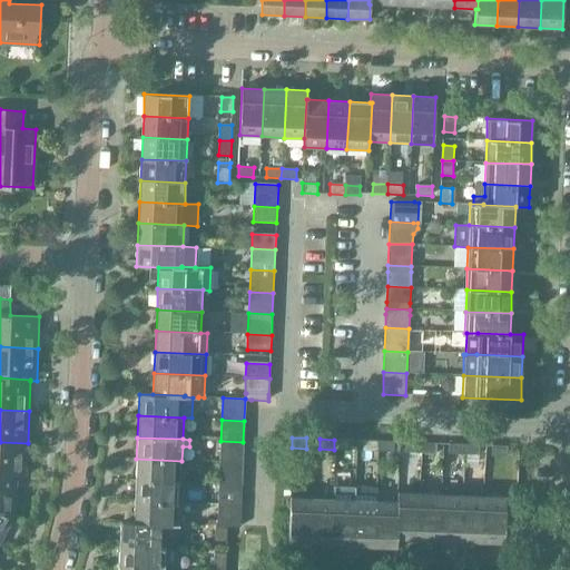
[(334,440),(334,450),(350,451),(350,440),(334,440)]
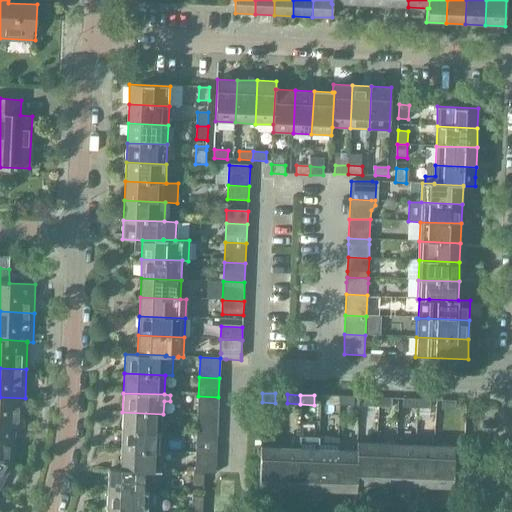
[(198,396),(197,415),(218,416),(218,397),(198,396)]
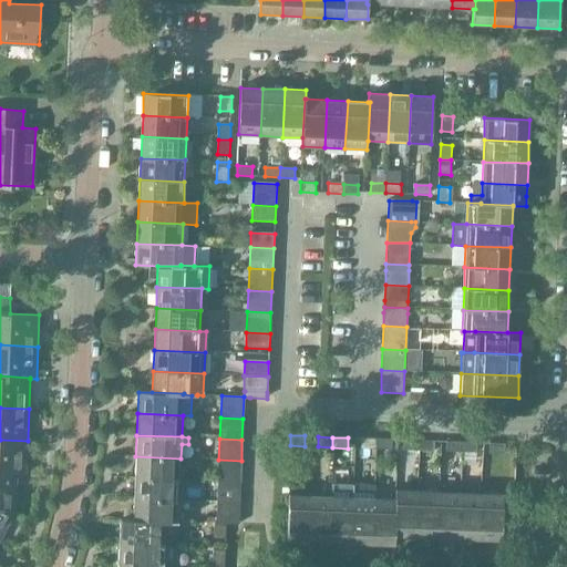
[(360,449),(374,450),(375,439),(360,439),(360,449)]
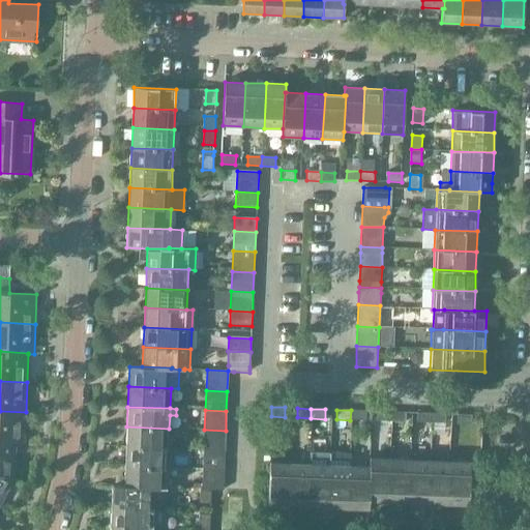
[(351,410),(350,420),(364,420),(364,411),(351,410)]
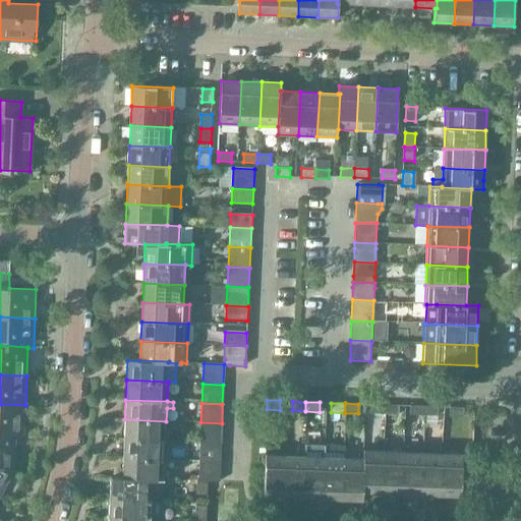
[(0,432),(16,433),(16,435),(24,435),(25,405),(0,404),(0,432)]
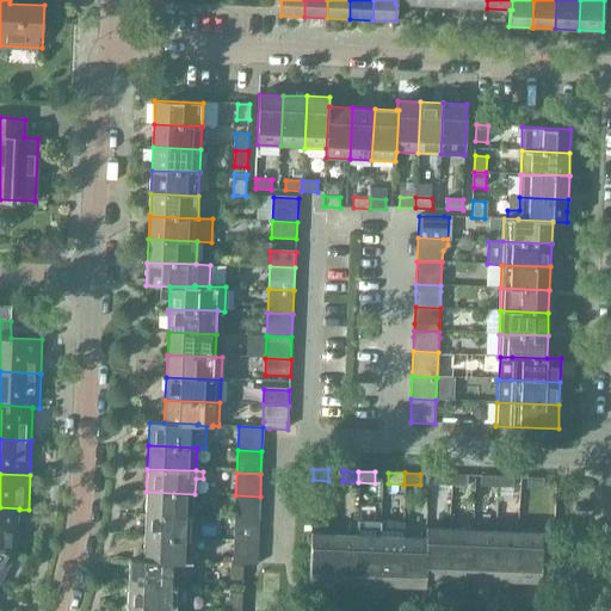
[(433,486),(450,486),(450,475),(433,474),(433,486)]
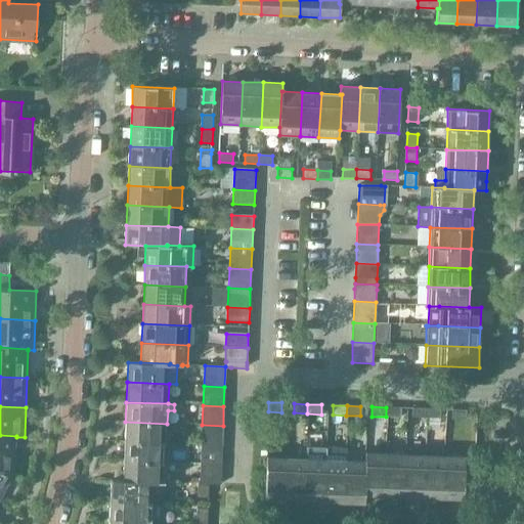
[(386,407),(386,417),(400,418),(400,408),(386,407)]
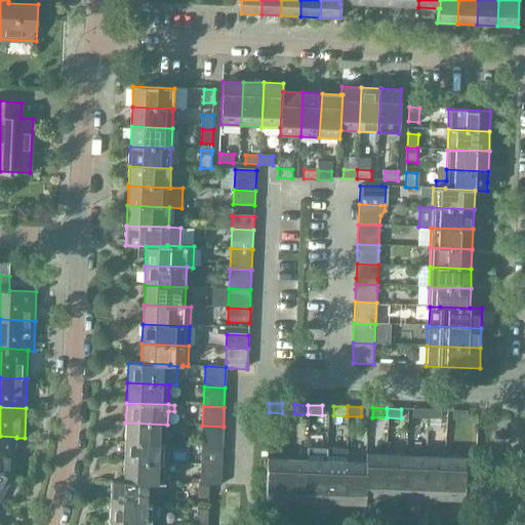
[(412,418),(426,419),(427,410),(412,409),(412,418)]
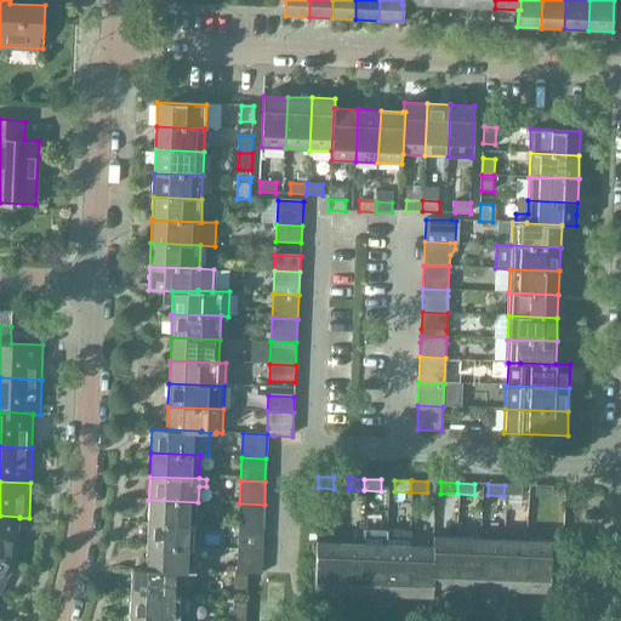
[(505,485),(503,496),(520,496),(520,485),(505,485)]
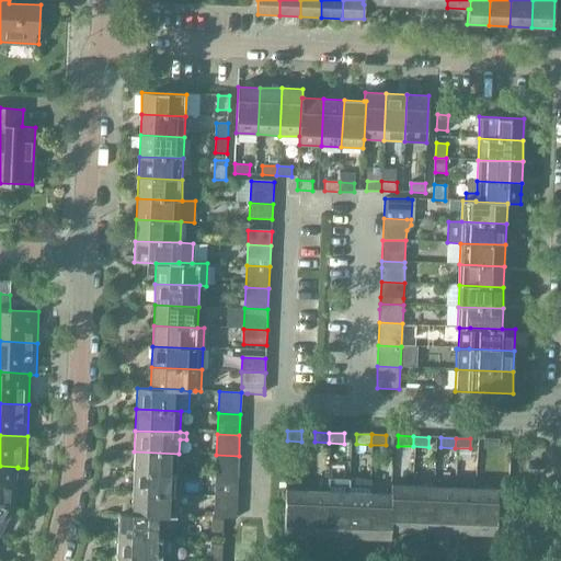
[(499,439),(483,439),(483,449),(499,449),(499,439)]
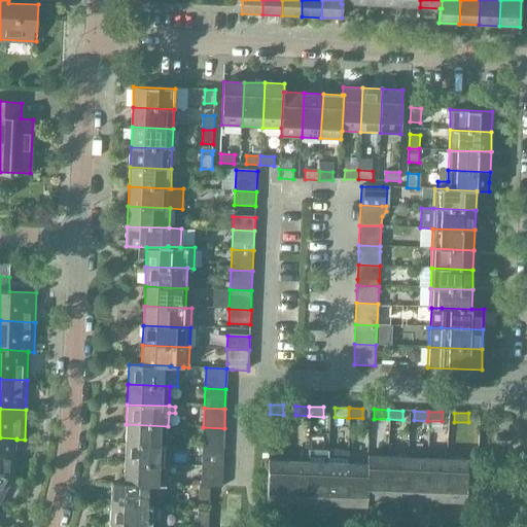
[(270,414),(270,424),(283,425),(283,415),(270,414)]
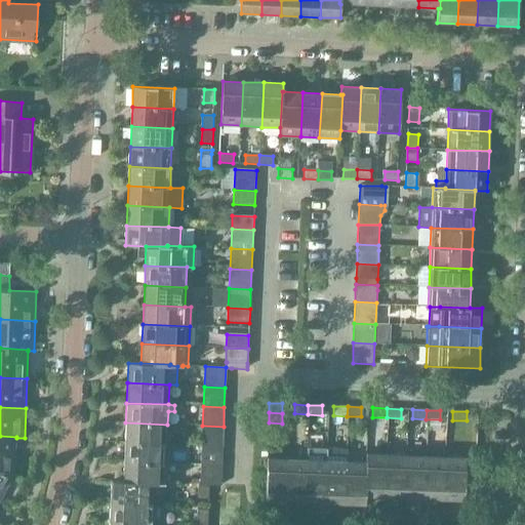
[(125,422),(125,442),(172,444),(172,436),(167,436),(167,425),(125,422)]
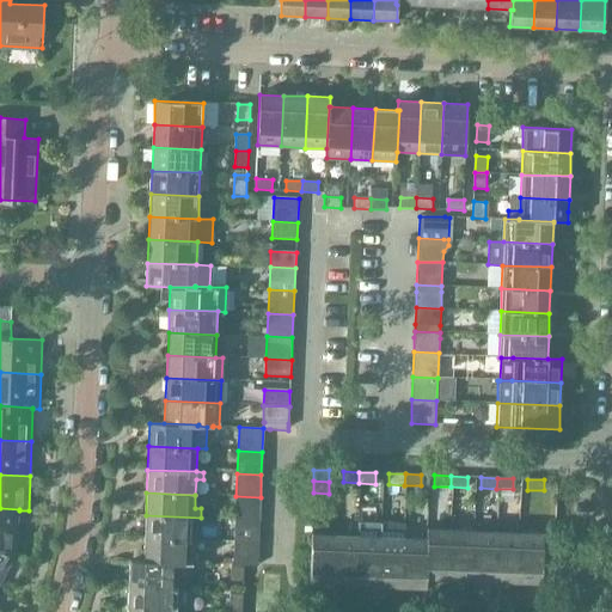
[(236,496),(234,520),(259,521),(261,497),(236,496)]
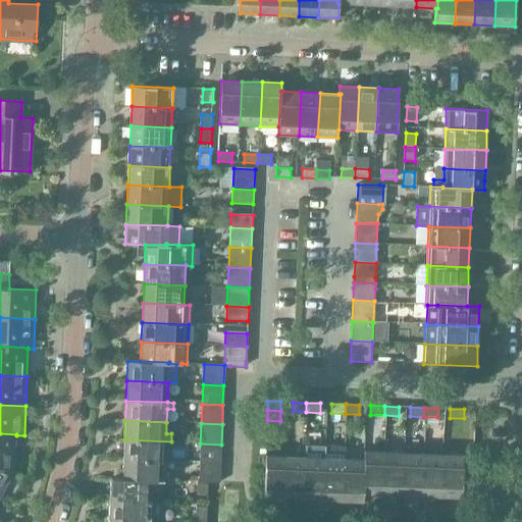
[(0,468),(14,472),(16,435),(16,434),(0,433),(0,468)]
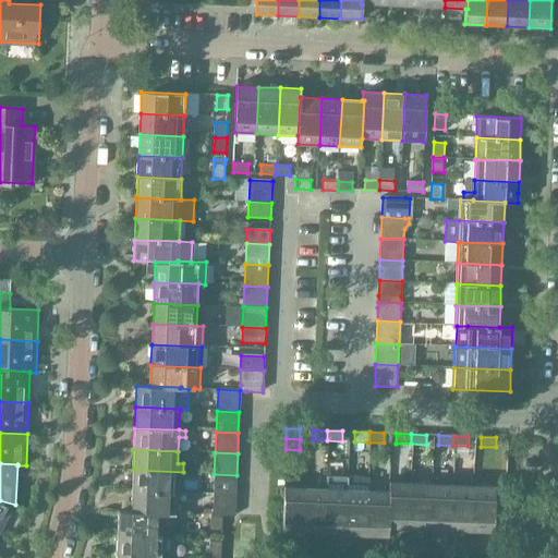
[(133,470),(132,492),(177,493),(177,480),(182,480),(183,472),(133,470)]
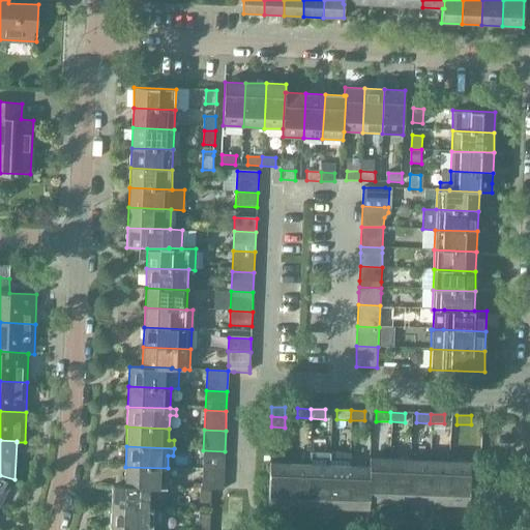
[(203,450),(202,470),(224,471),(225,451),(203,450)]
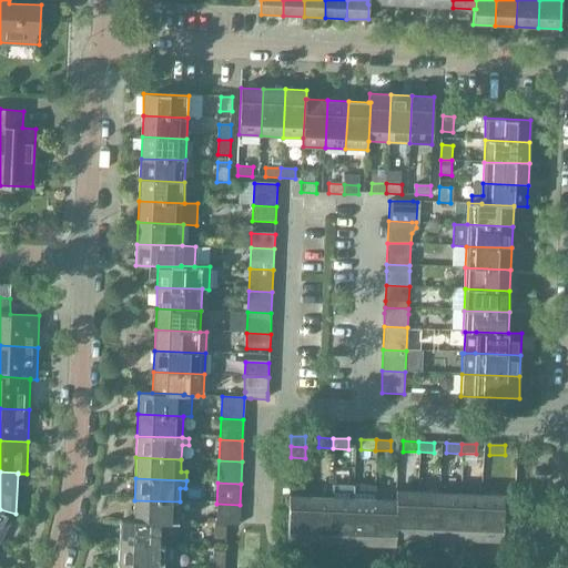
[(374,547),(376,498),(377,485),(334,483),(333,497),(331,545),(374,547)]
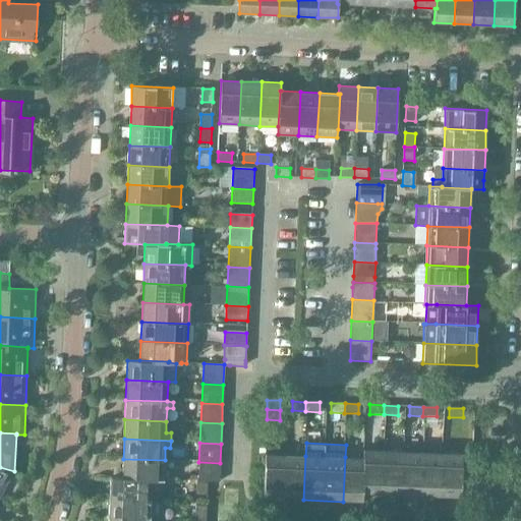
[(363,450),(363,458),(364,458),(363,494),(383,495),(384,451),(363,450)]
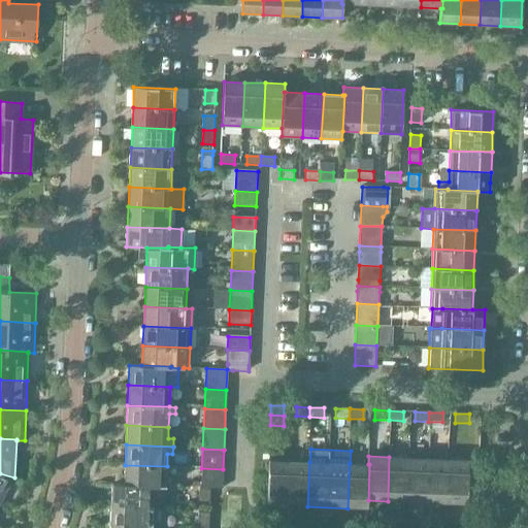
[(408,458),(389,457),(388,501),(406,502),(408,458)]
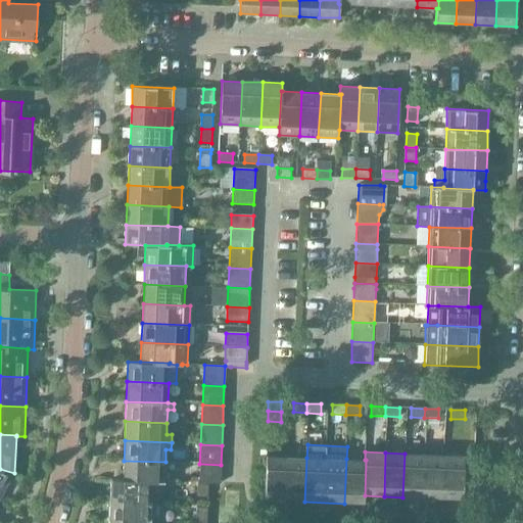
[(424,454),(405,454),(402,497),(422,497),(424,454)]
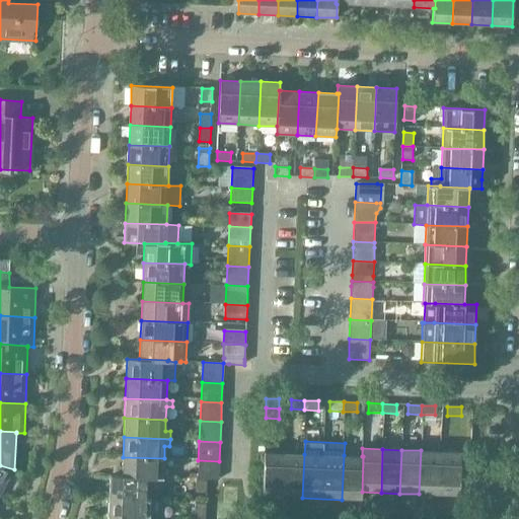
[(440,451),(421,450),(419,494),(438,495),(440,451)]
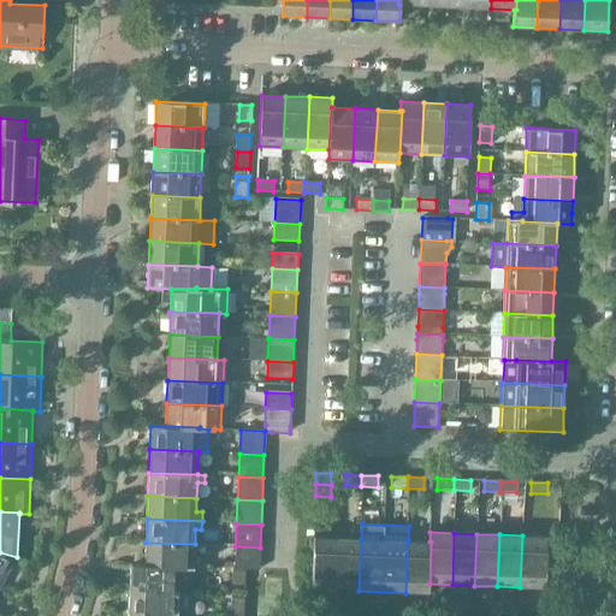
[(545,537),(522,535),(520,587),(544,588),(545,537)]
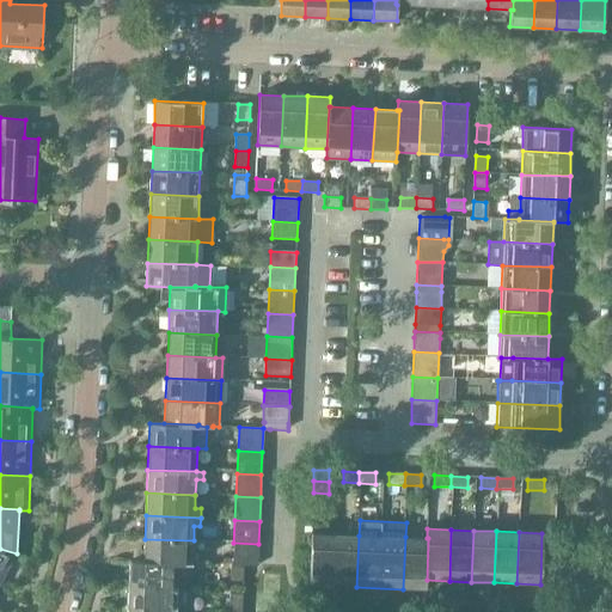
[(308,585),(334,586),(336,534),(311,533),(308,585)]
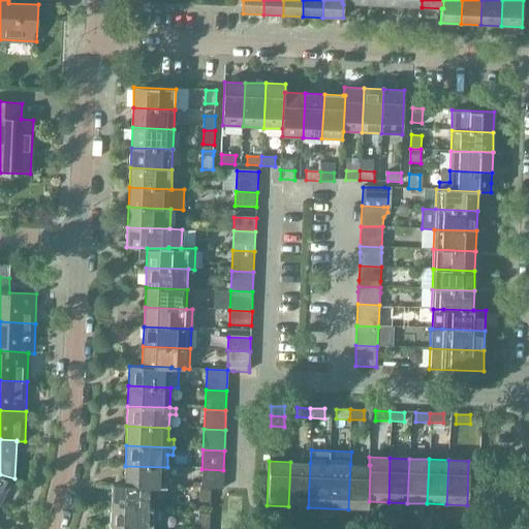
[(288,506),(308,507),(310,463),(290,462),(288,506)]
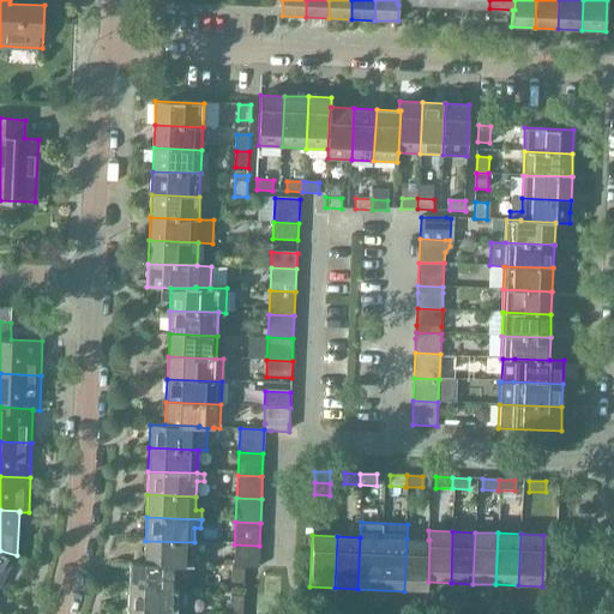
[(407,539),(404,591),(428,593),(428,582),(429,540),(428,540),(407,539)]
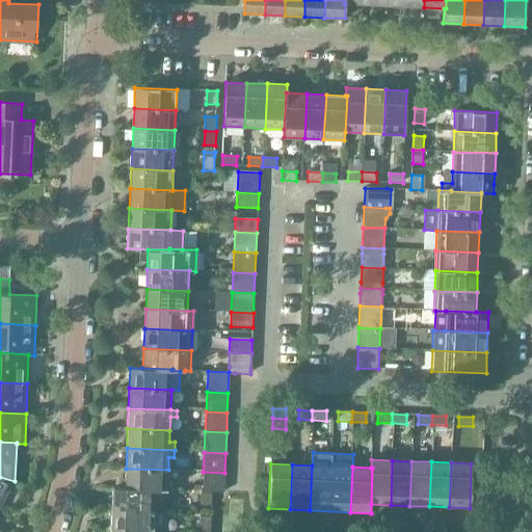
[(126,469),(125,488),(154,489),(167,490),(168,470),(126,469)]
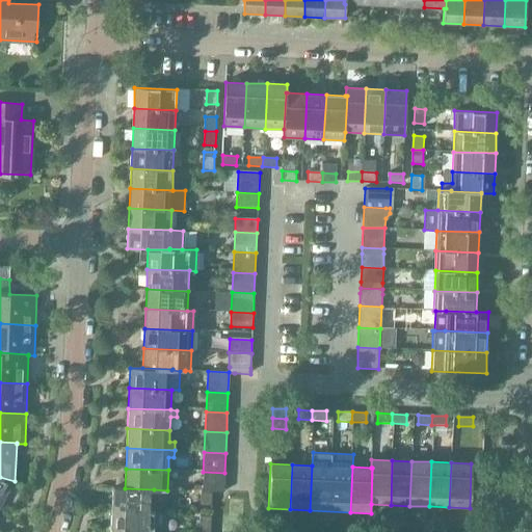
[(203,472),(203,491),(212,491),(223,493),(223,486),(224,473),(203,472)]
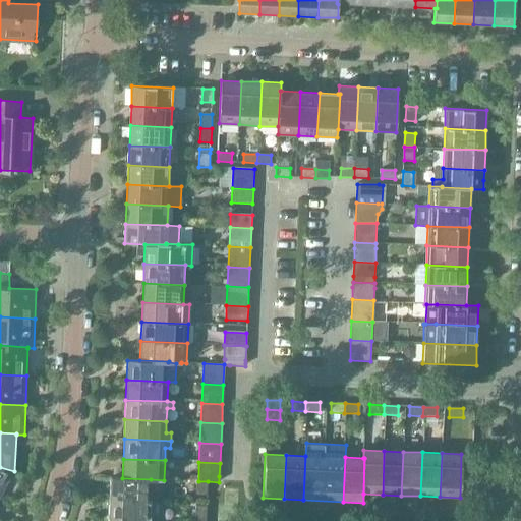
[(0,499),(14,471),(0,467),(0,499)]
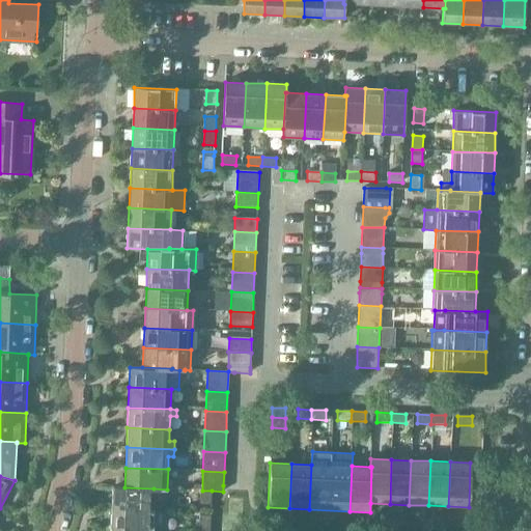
[(112,486),(111,507),(166,509),(167,490),(154,488),(124,487),(112,486)]
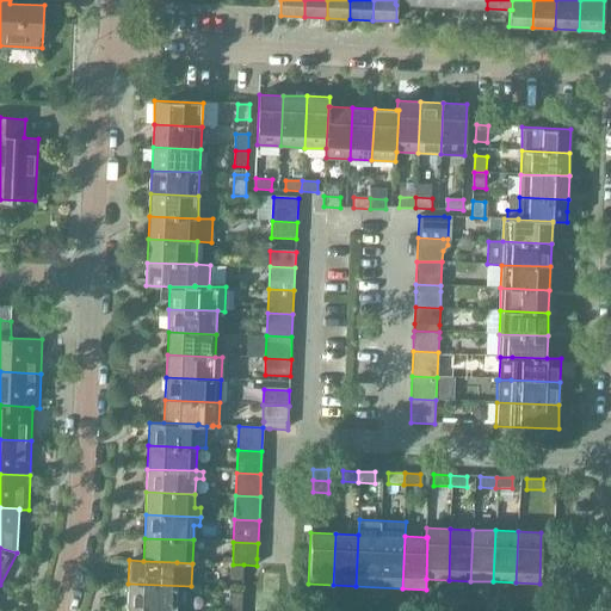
[(230,565),(230,581),(242,581),(244,565),(233,565),(230,565)]
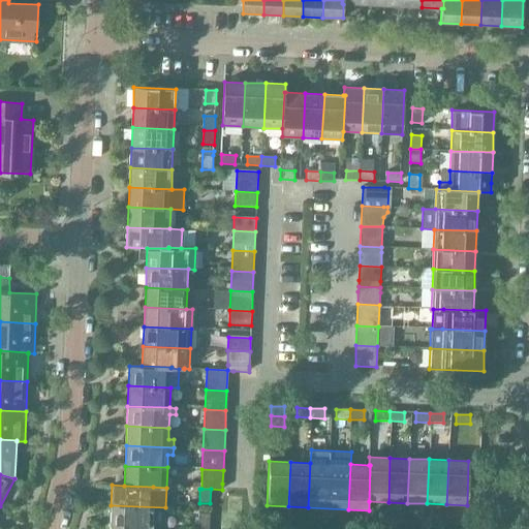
[(110,525),(152,527),(164,527),(165,507),(111,505),(110,525)]
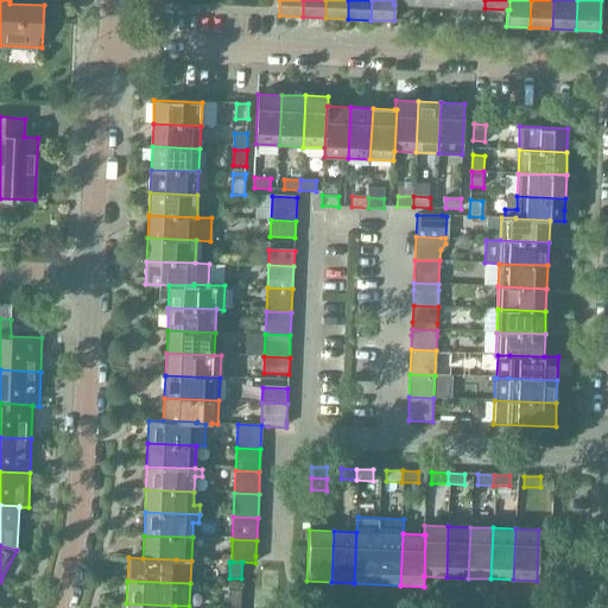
[(229,590),(228,607),(241,607),(241,591),(229,590)]
